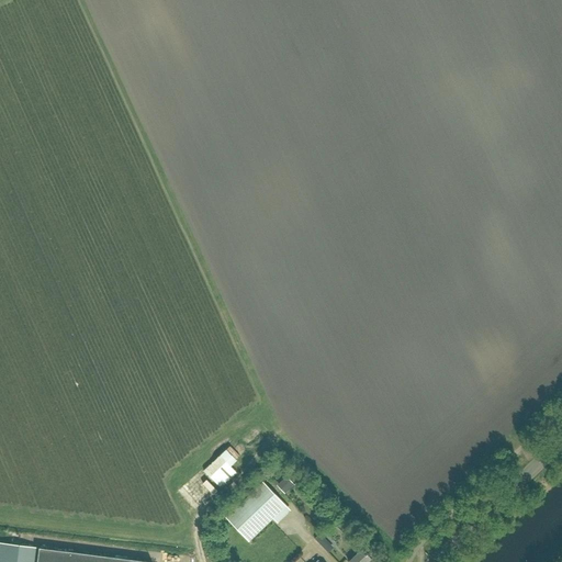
[(209,469),(225,482),(235,471),(232,468),(240,457),(228,446),(209,469)]
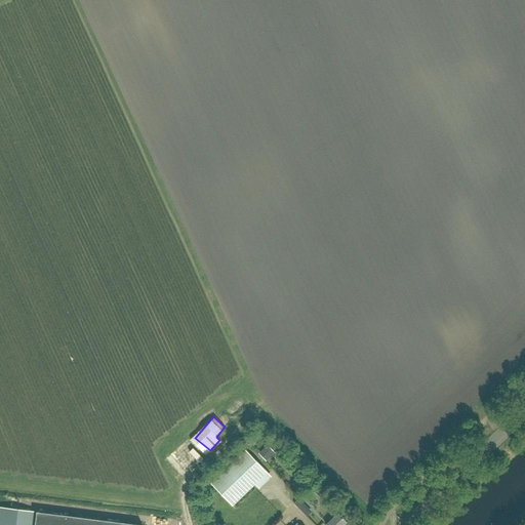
[(268,446),(259,453),(267,461),(275,453),(268,446)]
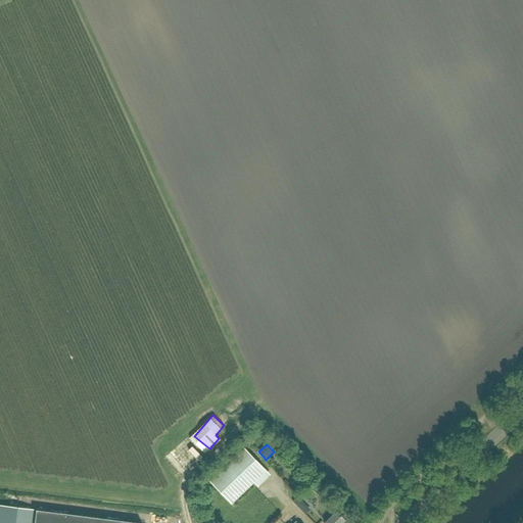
[(232,505),(267,471),(245,448),(210,482),(232,505)]
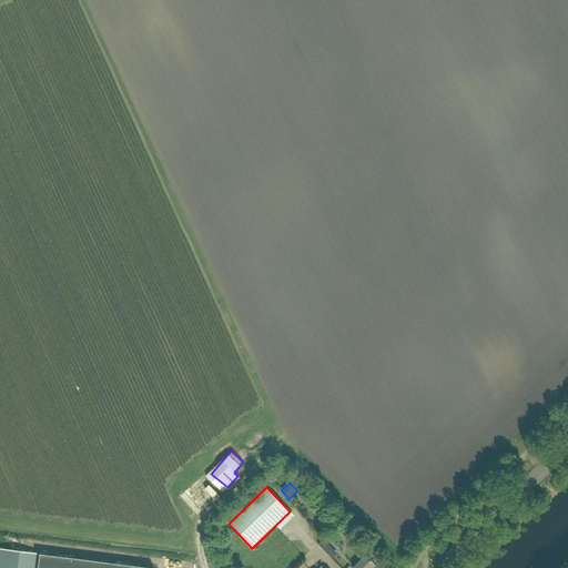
[(324,551),(330,546),(324,539),(318,545),(324,551)]
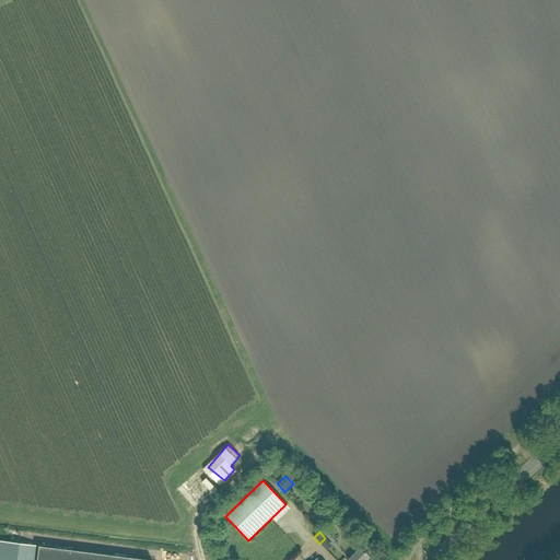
[(360,548),(348,559),(366,559),(370,558),(363,550),(366,547),(361,540),(357,545),(360,548)]
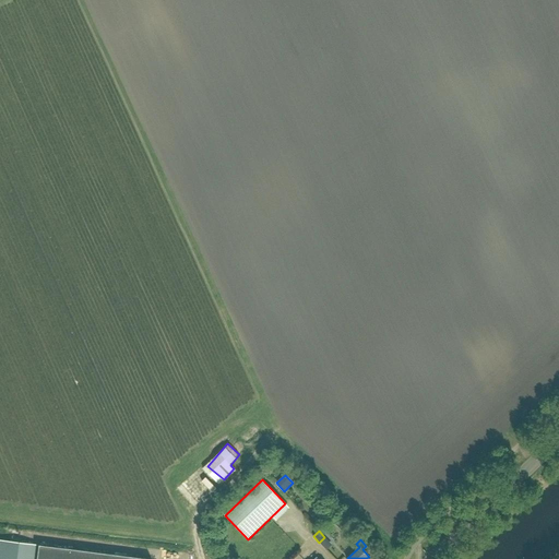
[(33,558),(35,546),(0,542),(0,558),(33,558)]
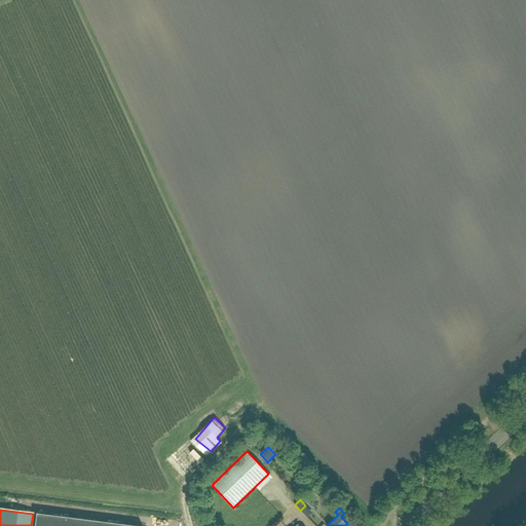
[(139,525),(35,514),(33,525),(139,525)]
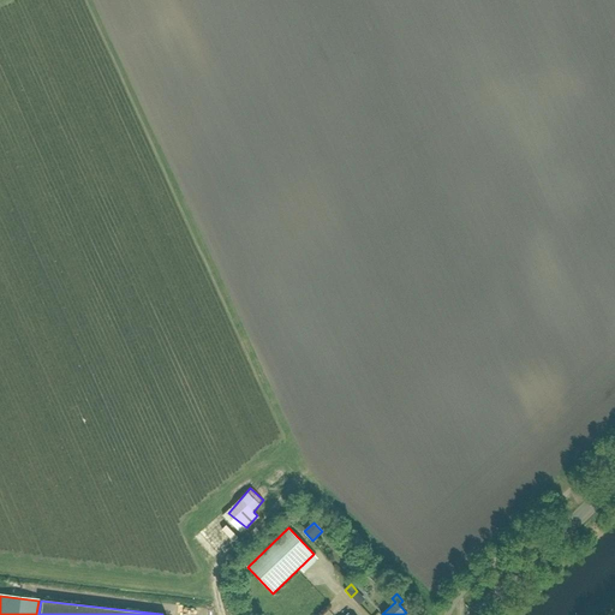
All buildings are outlined.
